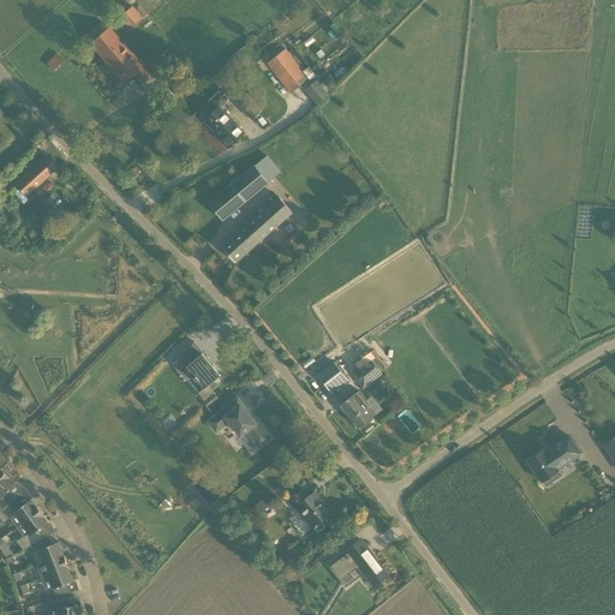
[(119,13),(130,28),(142,19),(131,5),(119,13)]
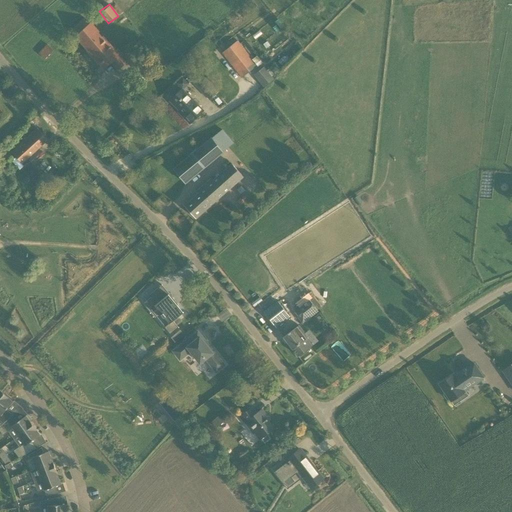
[(98,32),(100,31),(97,28),(96,29),(91,23),(90,24),(84,19),(71,32),(88,51),(87,52),(95,61),(96,60),(104,69),(112,63),(118,70),(127,63),(104,36),(102,37),(98,32)]
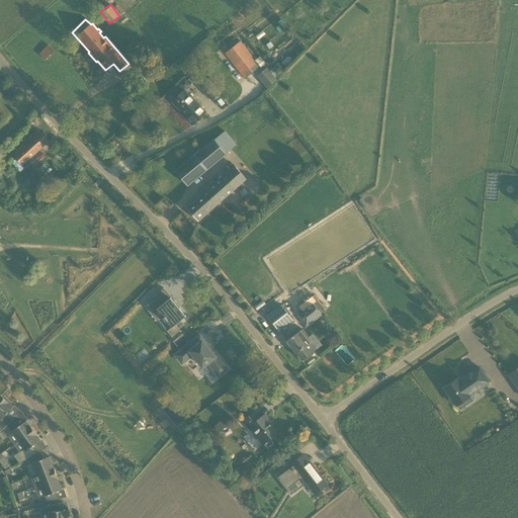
[(245,78),(259,67),(240,41),(226,54),(245,78)]
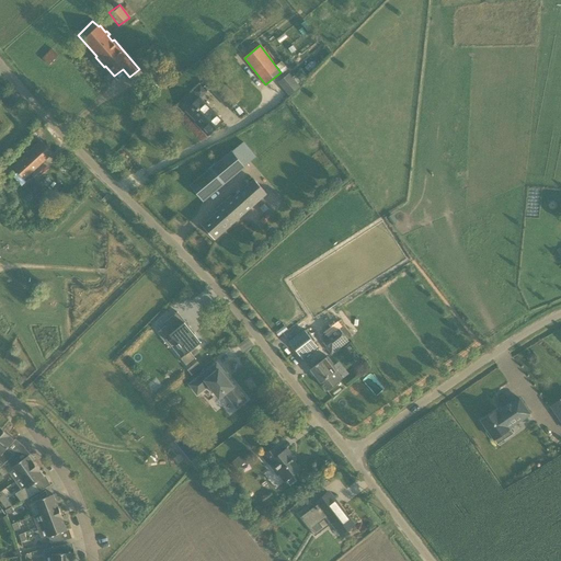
[(58,56),(52,49),(43,59),(49,66),(58,56)]
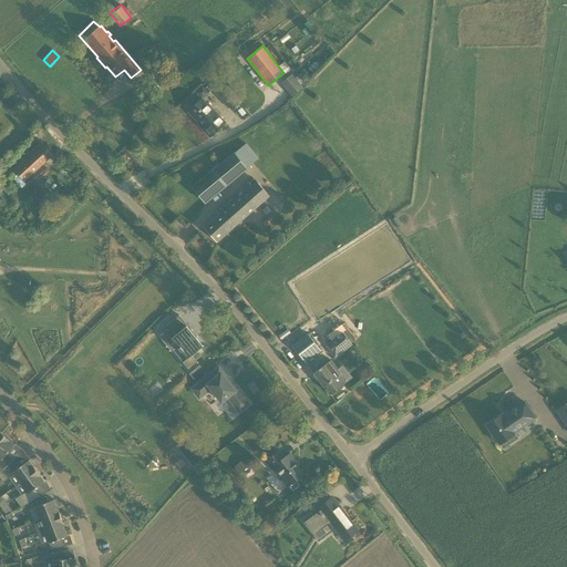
[(292,74),(281,83),(292,96),(303,88),(292,74)]
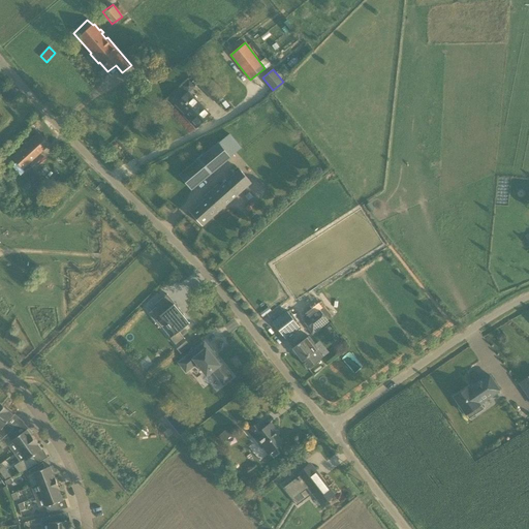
[(198,85),(216,103),(225,95),(208,76),(198,85)]
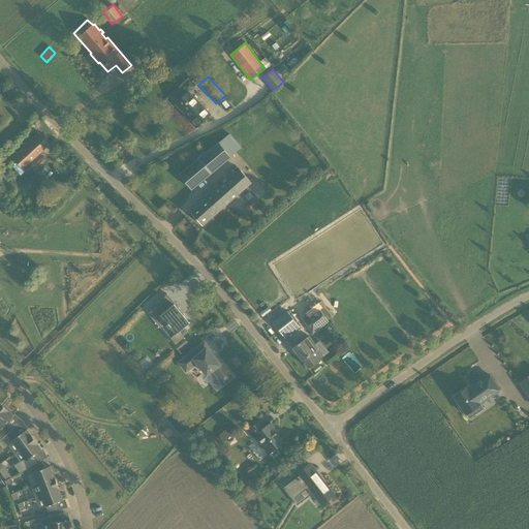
[(188,81),(191,83),(190,84),(193,87),(198,83),(194,80),(191,78),(188,81)]
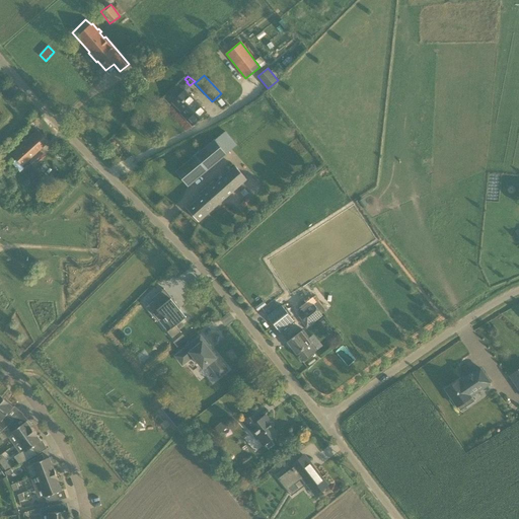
[(183,116),(193,126),(206,113),(184,90),(172,102),(184,115),(183,116)]
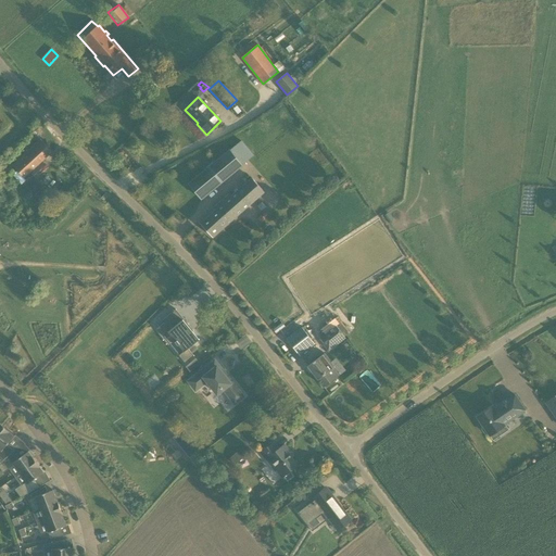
[(230,150),(189,185),(201,200),(242,165),(242,164),(253,154),(242,140),(230,150)]
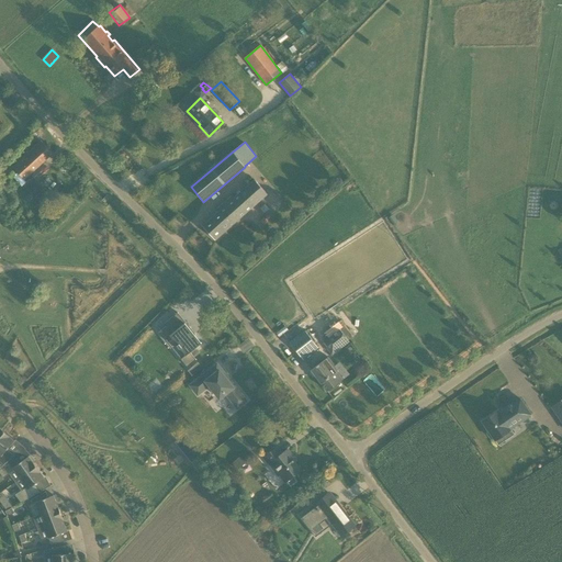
[(24,180),(53,154),(43,144),(23,161),(21,159),(12,167),(24,180)]
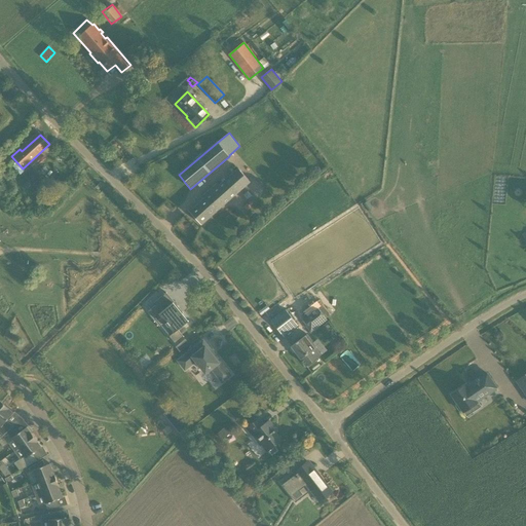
[(50,186),(32,166),(24,175),(41,194),(50,186)]
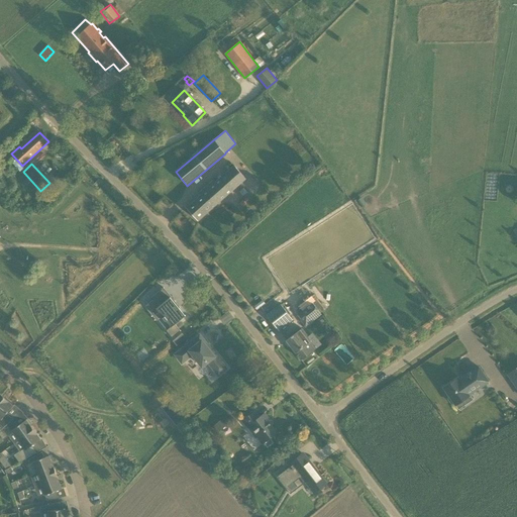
[(198,221),(245,179),(234,166),(215,183),(213,181),(200,192),(202,195),(187,208),(198,221)]
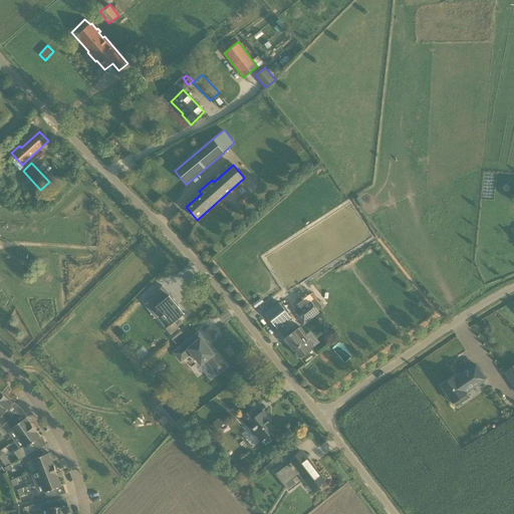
[(158,296),(154,300),(159,306),(162,304),(177,321),(189,311),(173,293),(170,296),(163,287),(156,293),(158,296)]
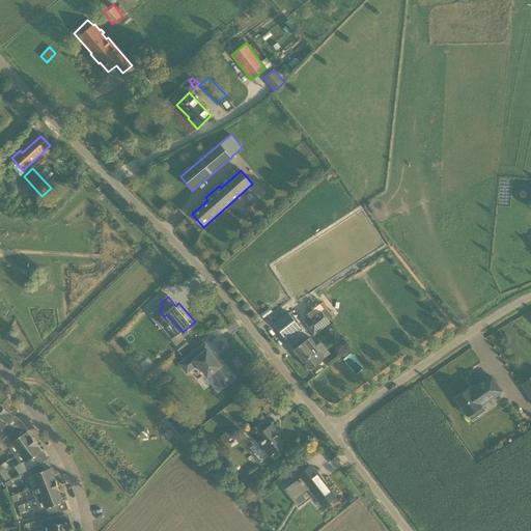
[(313,334),(330,323),(322,311),(305,323),(313,334)]
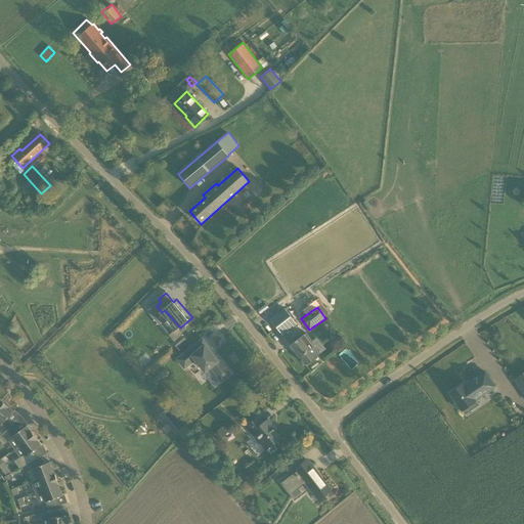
[(270,319),(282,335),(296,324),(285,309),(270,319)]
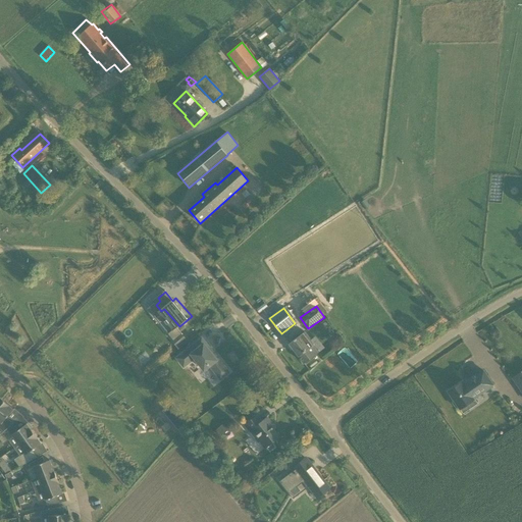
[(308,337),(304,332),(289,344),(304,364),(316,355),(305,340),(308,337)]
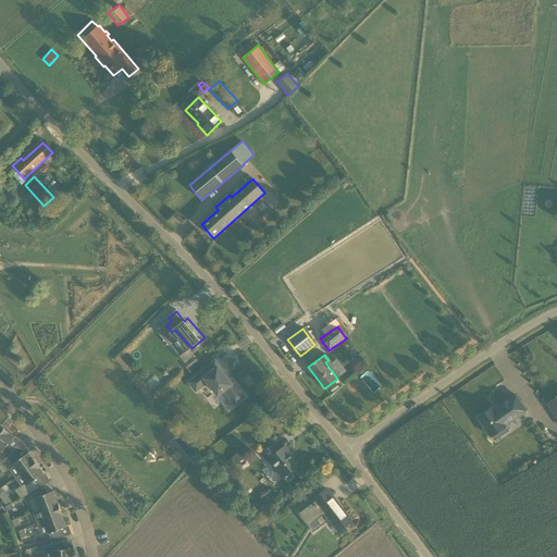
[(215,359),(189,381),(196,390),(208,381),(218,394),(224,390),(235,404),(245,396),(215,359)]
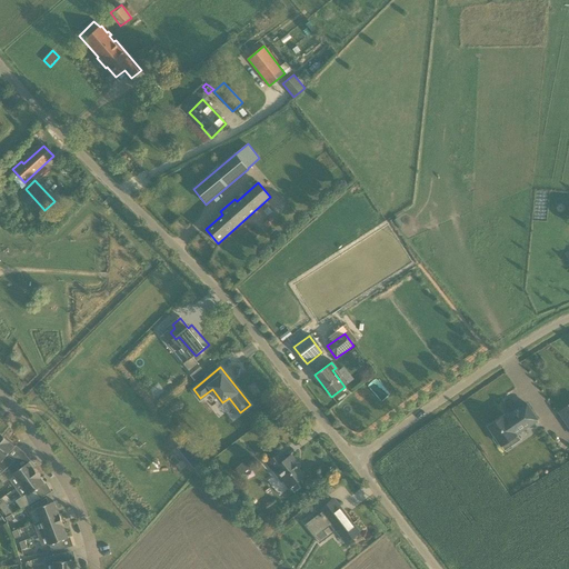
[(508,441),(511,446),(520,440),(517,435),(538,420),(527,403),(506,419),(503,417),(488,427),(495,437),(493,439),(497,445),(500,443),(501,446),(508,441)]
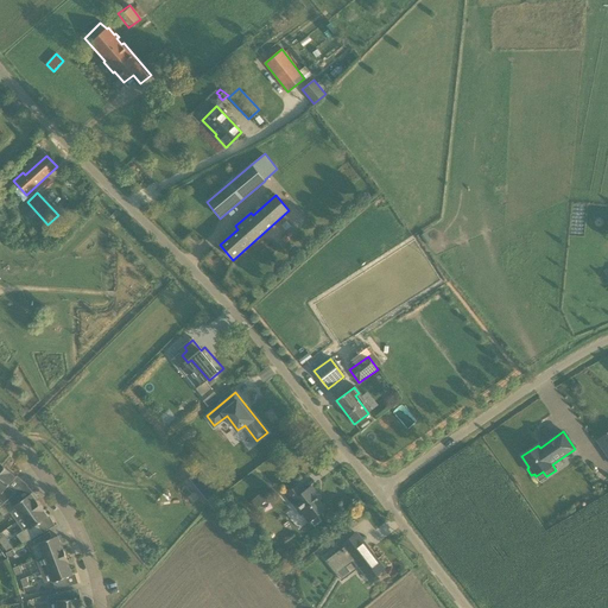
[(607,455),(607,432),(597,441),(607,455)]
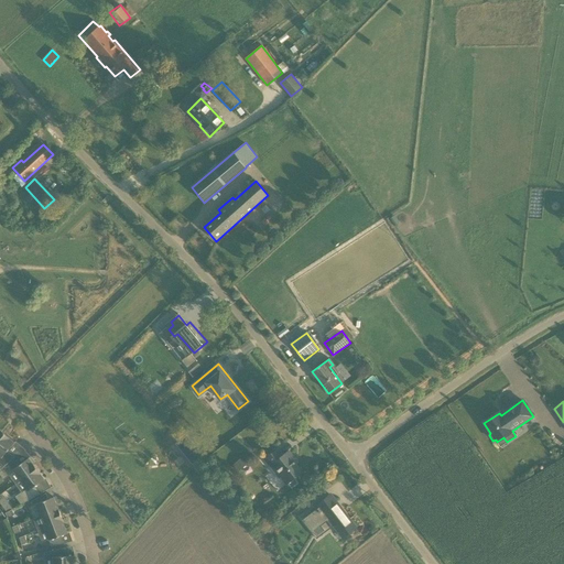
[(0,469),(14,457),(8,451),(14,443),(4,434),(0,438),(0,469)]
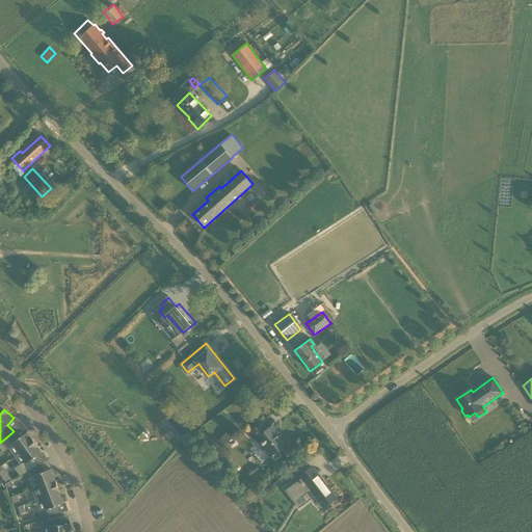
[(266,430),(262,424),(249,432),(264,451),(265,450),(270,457),(285,446),(275,433),(277,432),(272,425),(266,430)]
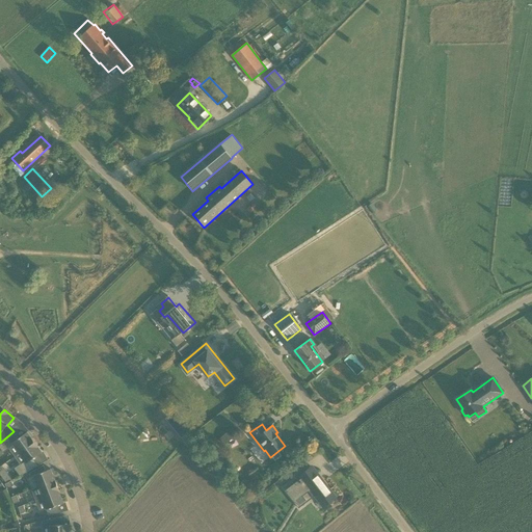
[(230,430),(219,439),(224,446),(235,436),(230,430)]
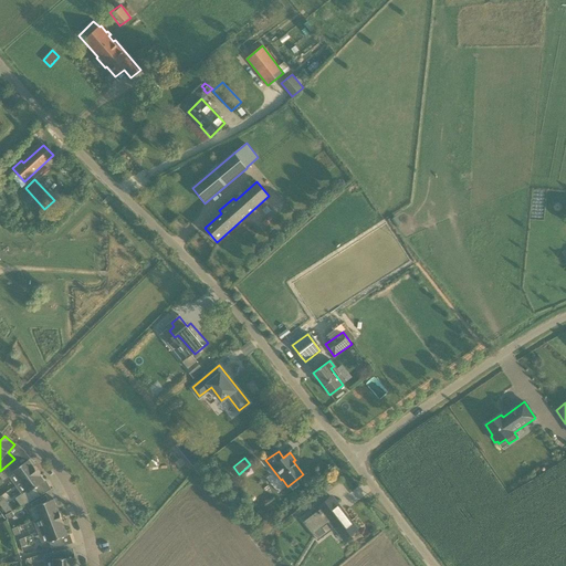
[(10,477),(16,485),(37,471),(29,460),(20,467),(14,459),(0,471),(0,477),(3,482),(10,477)]
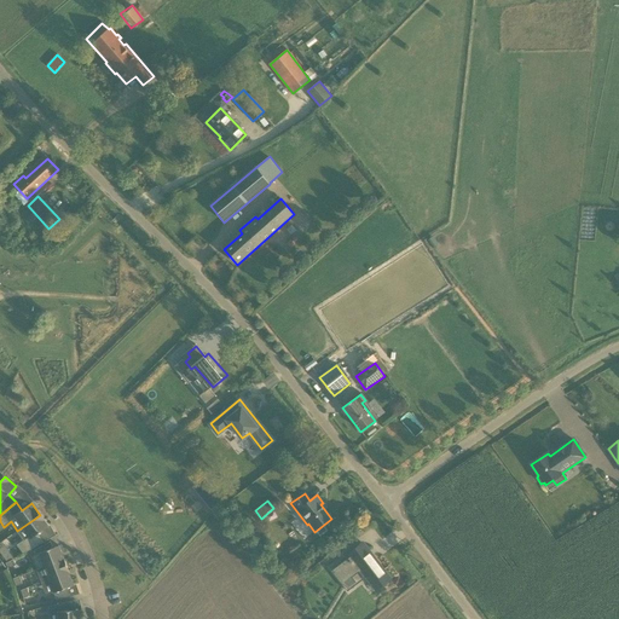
[(24,541),(17,545),(23,554),(45,542),(39,533),(48,526),(40,515),(17,531),(24,541)]
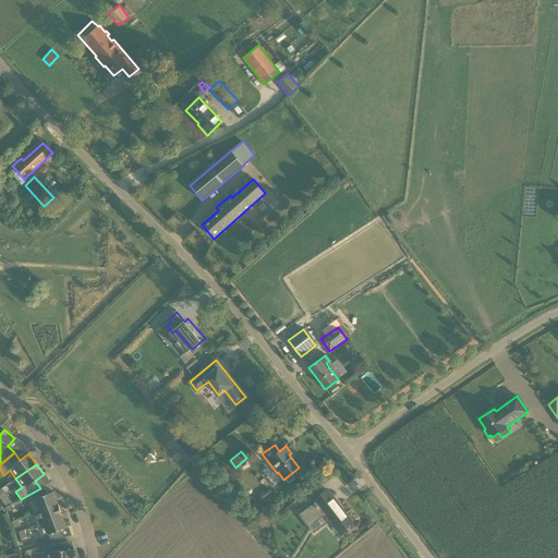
[(35,499),(39,511),(58,504),(53,492),(48,494),(45,488),(31,496),(33,500),(35,499)]
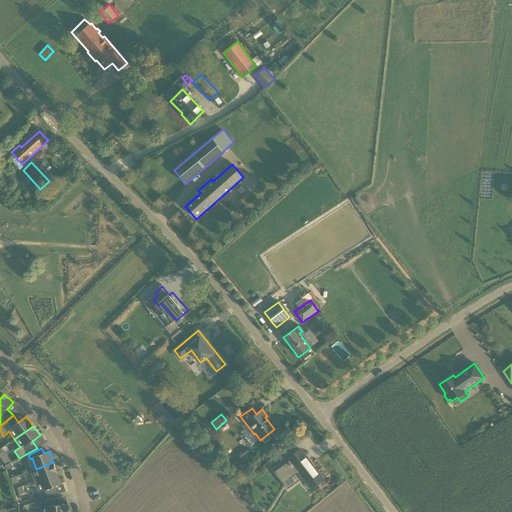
[(287,459),(297,472),(298,471),(311,488),(323,479),(309,461),(307,463),(298,451),(287,459)]
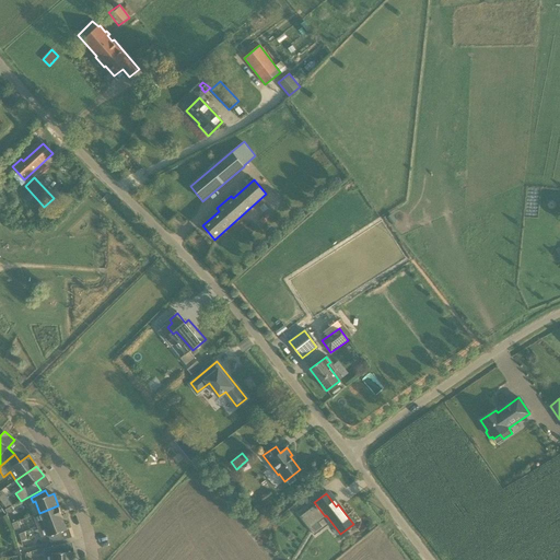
[(311,534),(327,522),(314,503),(298,515),(311,534)]
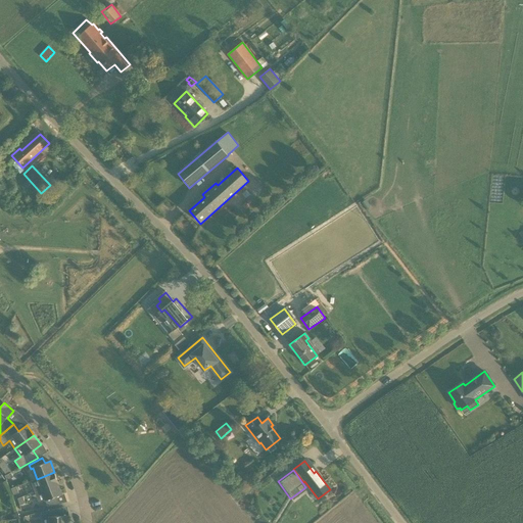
[(58,483),(54,472),(37,479),(41,489),(58,483)]
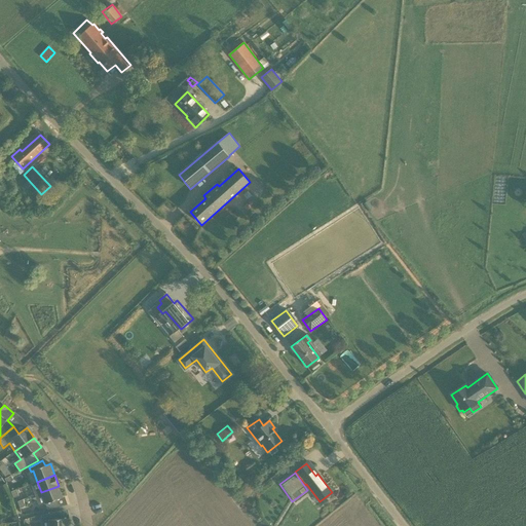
[(11,476),(5,479),(9,487),(12,485),(11,482),(13,480),(11,476)]
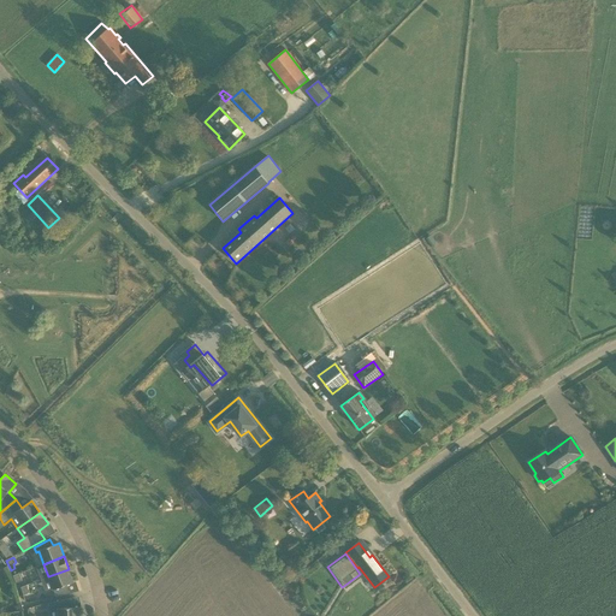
[(69,569),(48,576),(53,590),(73,582),(69,569)]
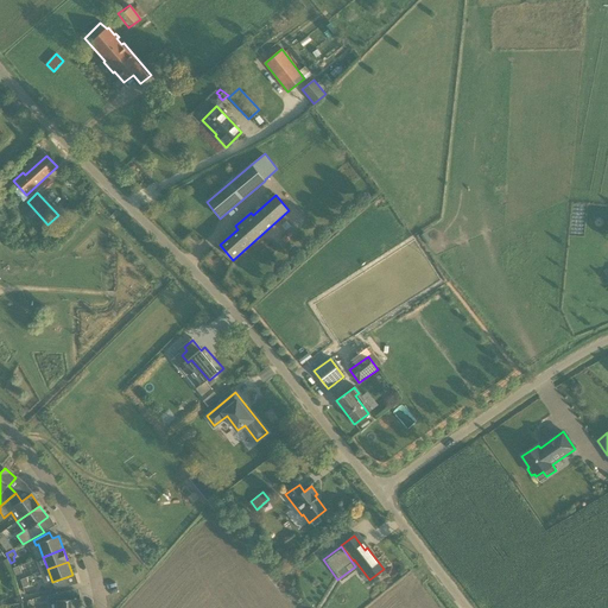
[(57,601),(57,607),(78,607),(78,600),(69,600),(68,591),(48,595),(49,602),(57,601)]
